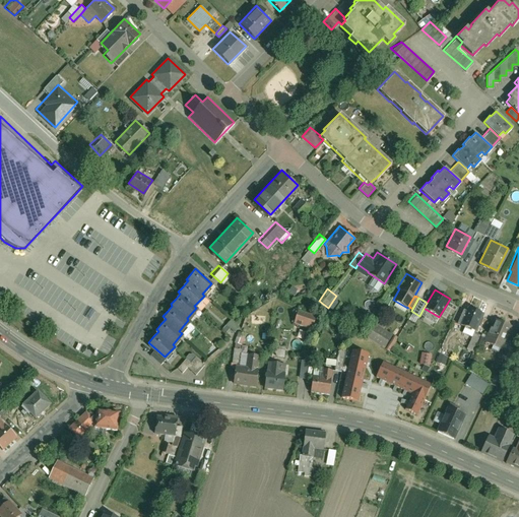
[(482,313),(466,306),(459,323),(475,330),(482,313)]
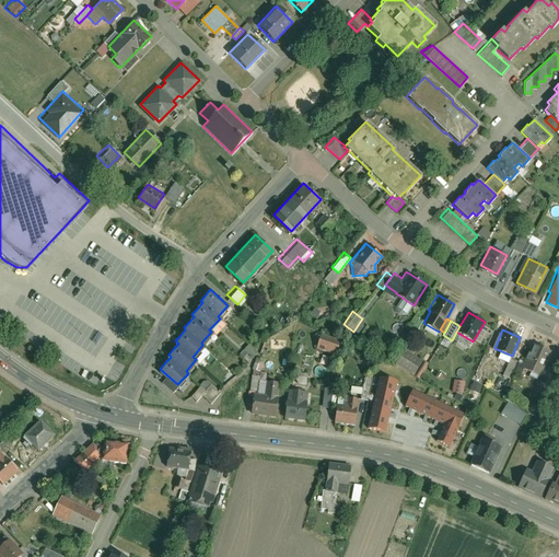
[(329,351),(333,337),(314,332),(311,346),(329,351)]
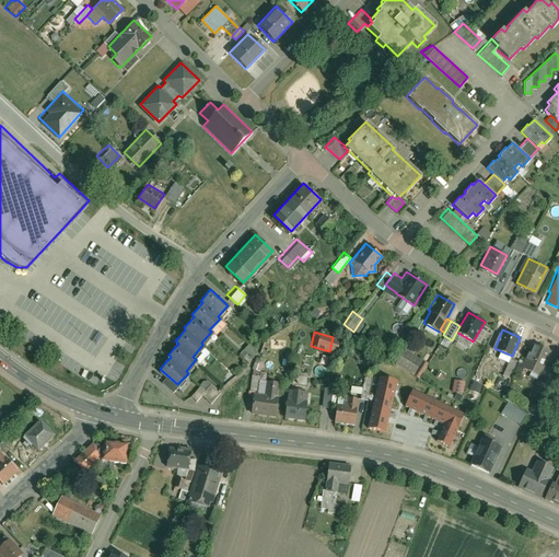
[(420,358),(408,351),(411,347),(402,341),(389,361),(410,373),(420,358)]
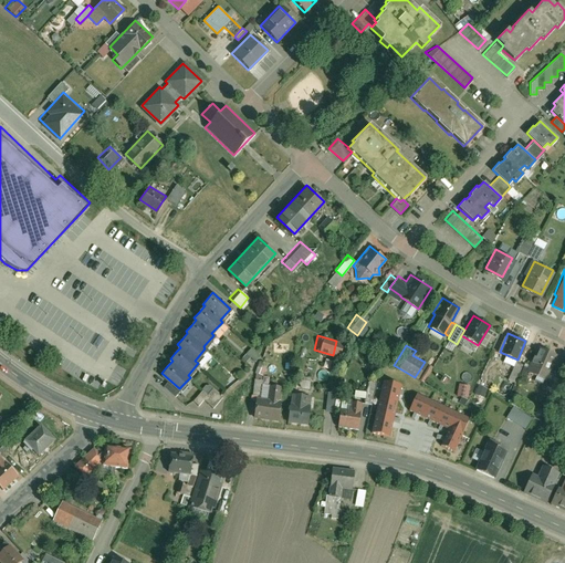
[(555,354),(539,347),(534,357),(531,356),(525,371),(545,379),(547,374),(555,354)]
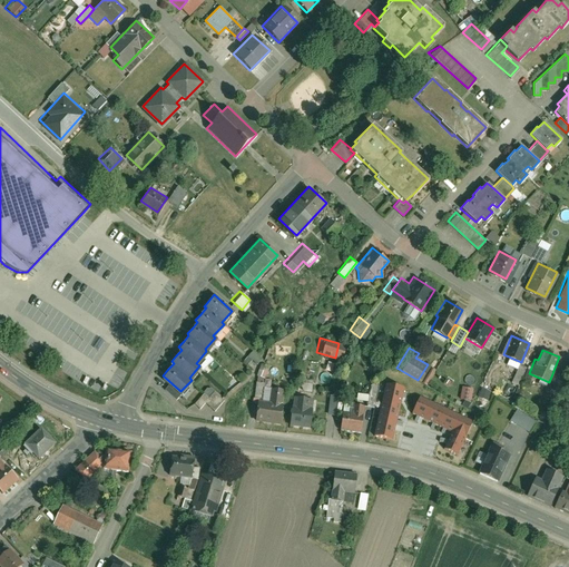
[(560,381),(551,377),(549,382),(546,390),(553,394),(560,381)]
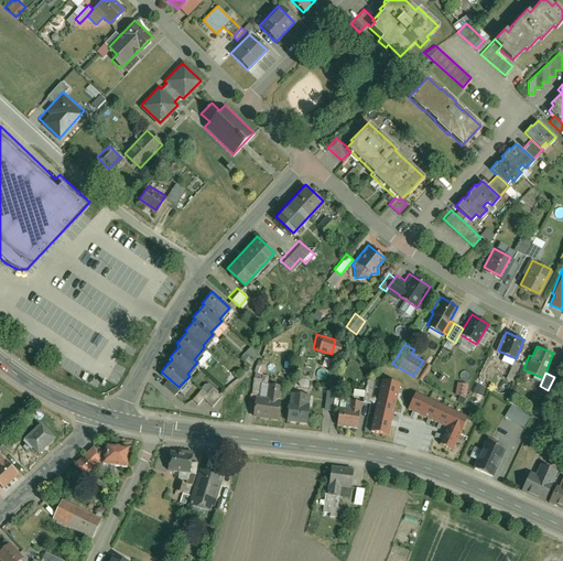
[(398,383),(379,379),(368,430),(387,434),(398,383)]
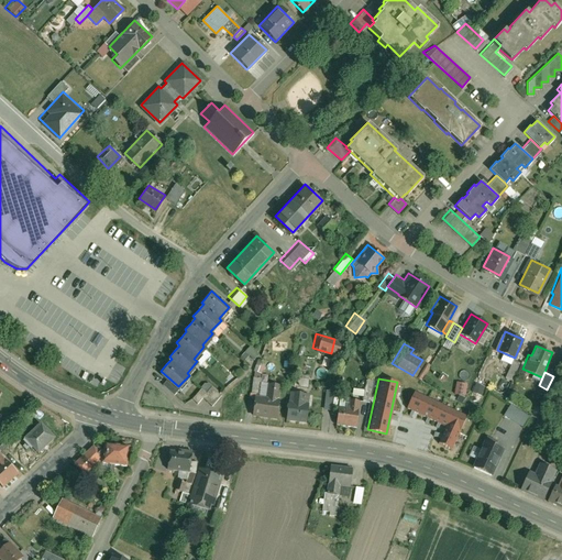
[(193,392),(209,404),(219,392),(202,380),(193,392)]
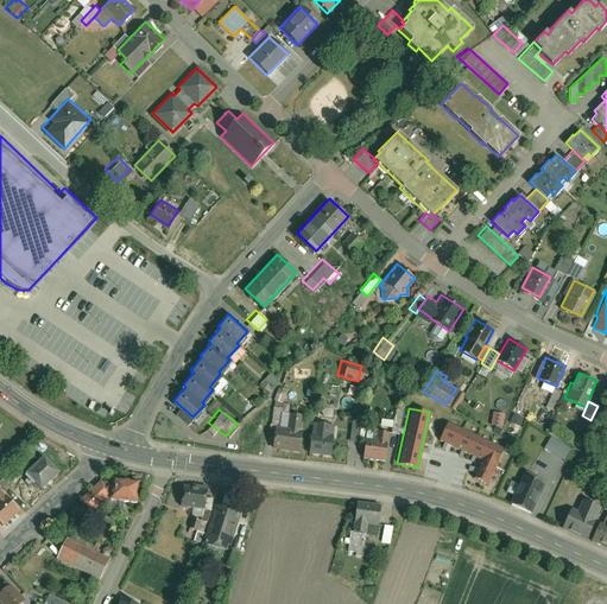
[(487,423),(500,424),(501,411),(489,409),(487,423)]
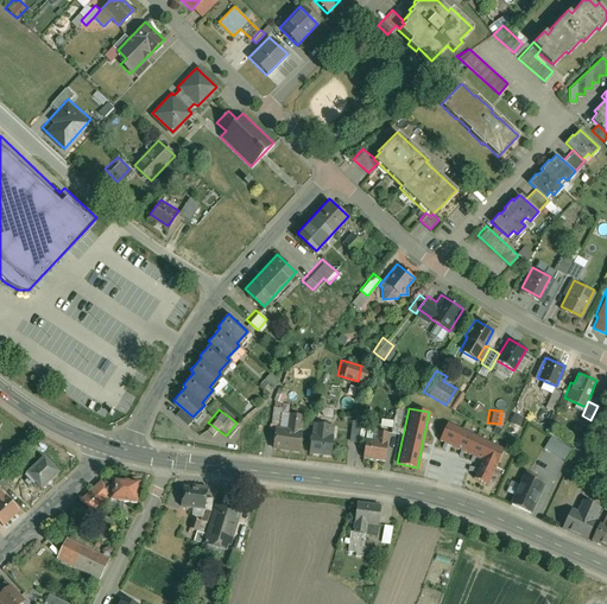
[(277,425),(276,444),(298,446),(302,412),(291,411),(289,426),(277,425)]
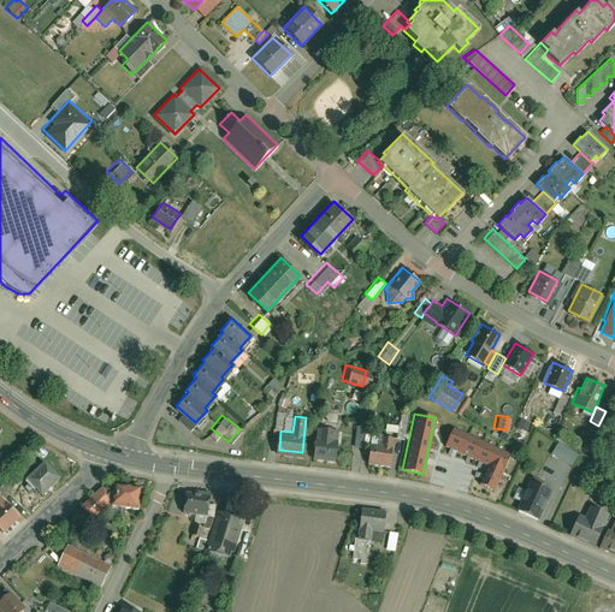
[(335,457),(338,428),(319,426),(315,456),(335,457)]
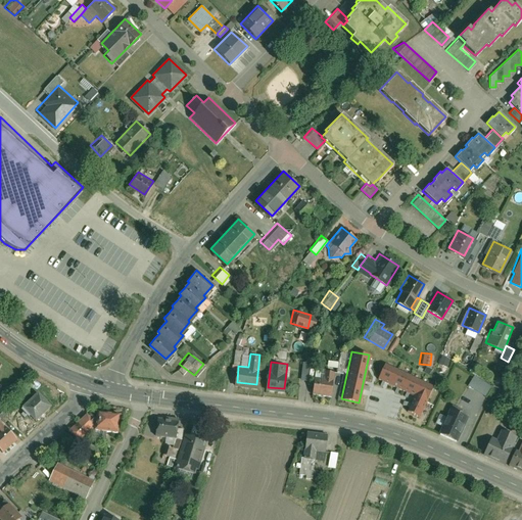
[(433,385),(384,362),(377,377),(414,394),(407,410),(419,416),(433,385)]
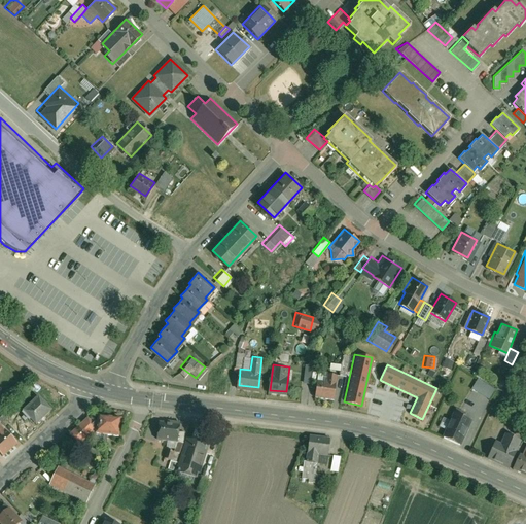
[(317,380),(315,393),(334,395),(336,373),(328,372),(327,381),(317,380)]
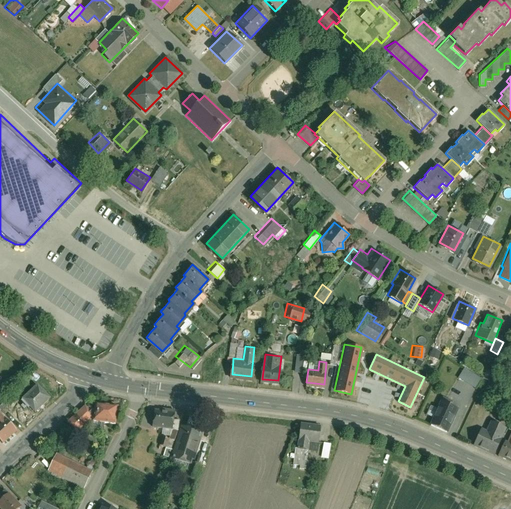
[(455,375),(472,386),(478,376),(461,365),(455,375)]
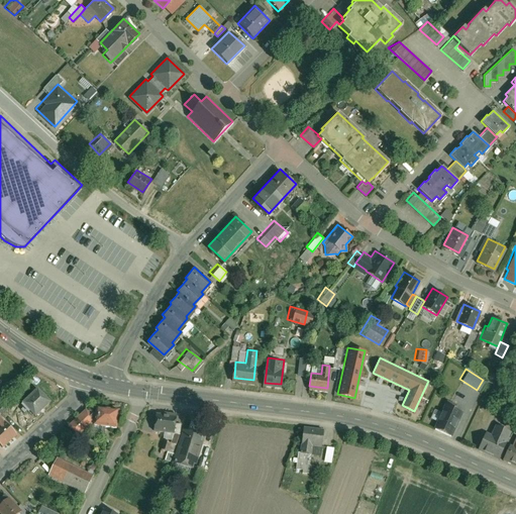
[(35,389),(20,402),(32,415),(46,402),(35,389)]
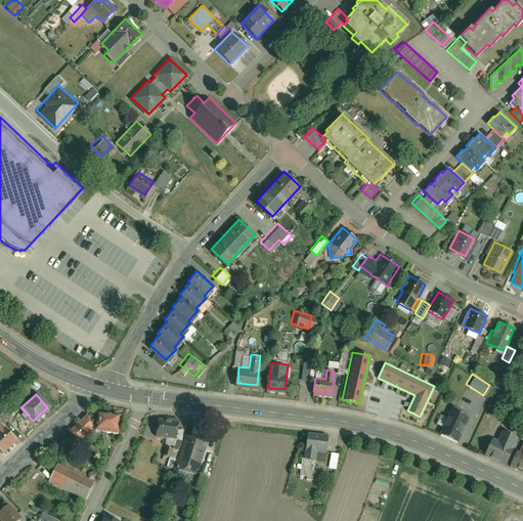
[(442,431),(458,437),(468,415),(451,408),(442,431)]
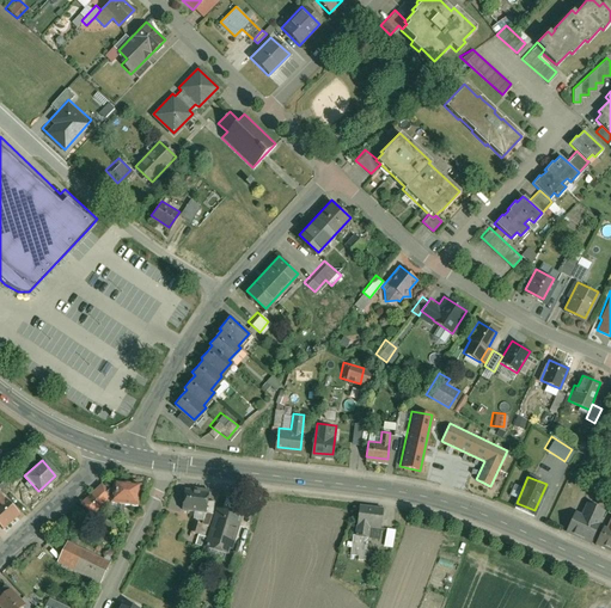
[(110,498),(110,501),(136,504),(139,483),(112,479),(112,484),(107,484),(104,486),(99,481),(79,502),(91,514),(109,496),(110,498)]
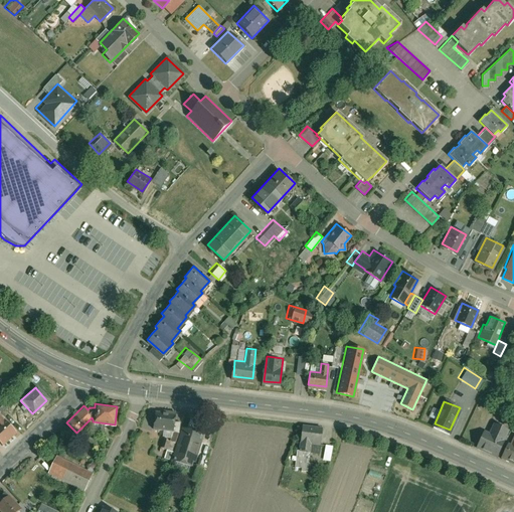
[(171,428),(174,411),(157,409),(154,425),(171,428)]
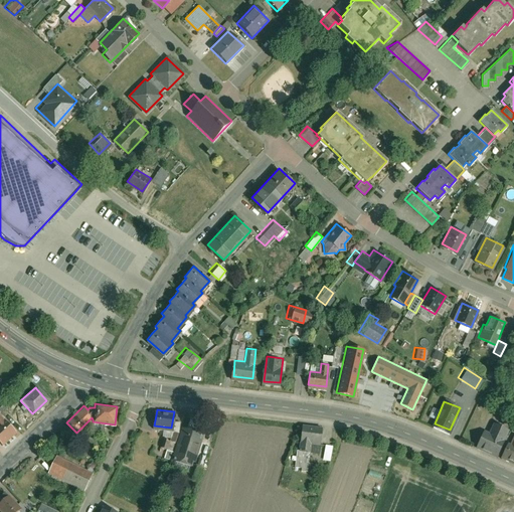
[(0,441),(2,444),(15,432),(0,413),(0,441)]
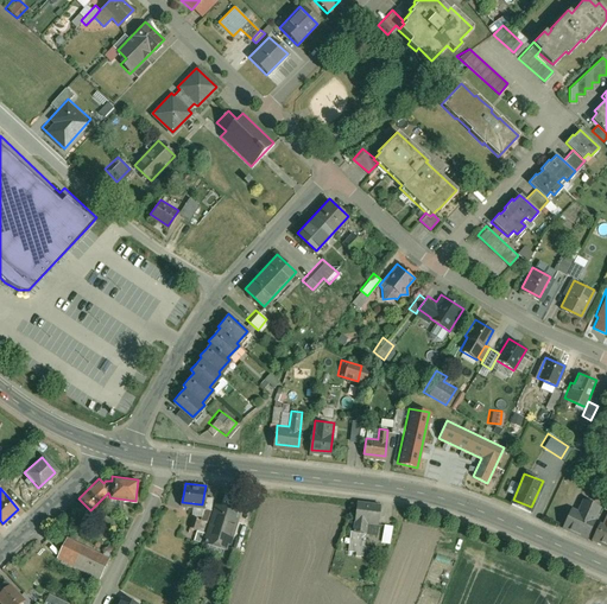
[(577,509),(571,507),(564,522),(587,533),(600,504),(583,497),(577,509)]
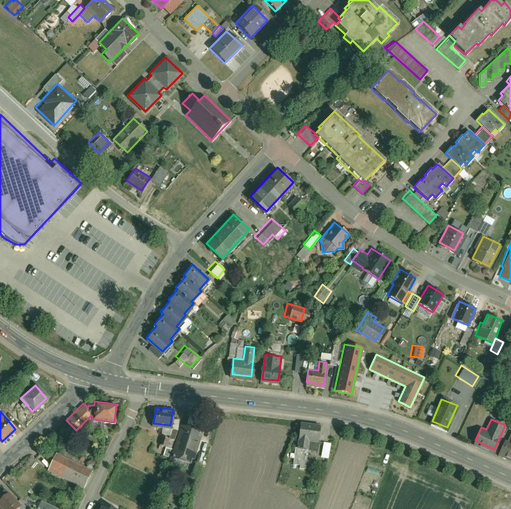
[(297,444),(307,445),(307,439),(316,440),(318,423),(300,421),(297,444)]
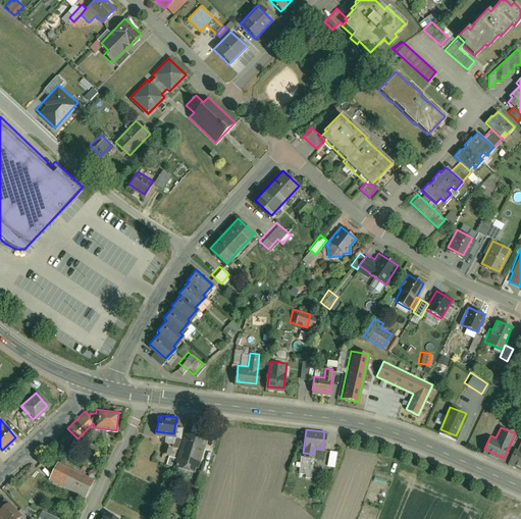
[(176,463),(194,468),(204,437),(186,432),(176,463)]
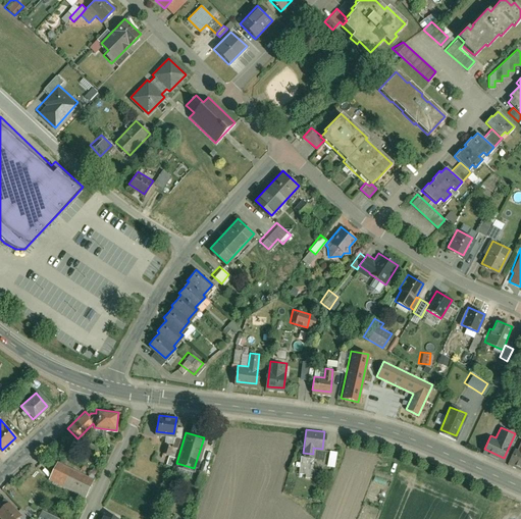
[(520,436),(520,437),(510,460),(520,465),(520,436)]
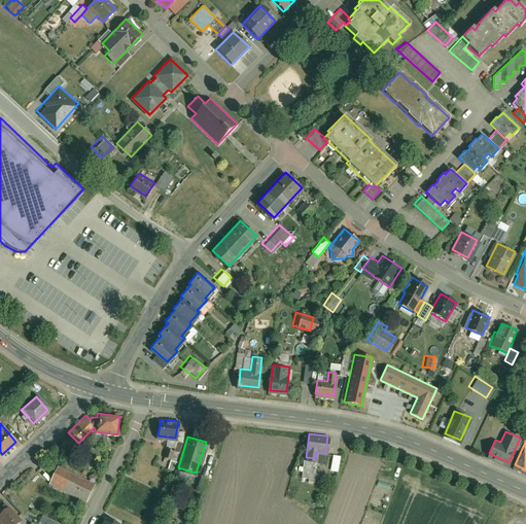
[(327,469),(336,469),(337,454),(328,453),(327,469)]
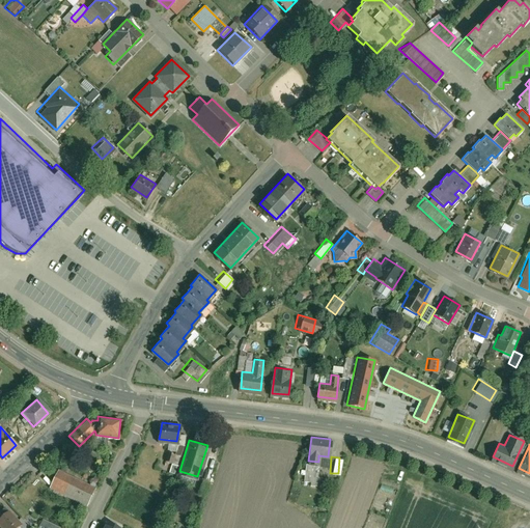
[(57,469),(49,487),(85,503),(93,487),(57,469)]
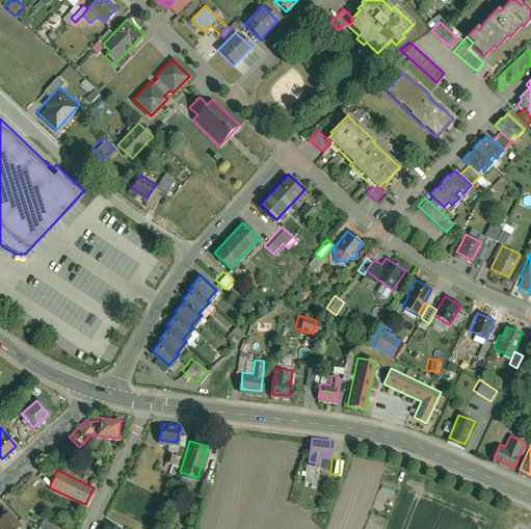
[(0,527),(1,528),(15,528),(20,525),(4,508),(0,510),(0,527)]
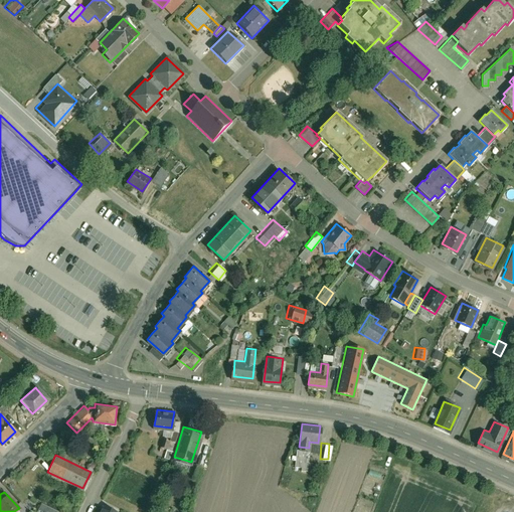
[(43,508),(50,511),(56,511),(58,509),(41,500),(37,507),(43,510),(43,508)]
